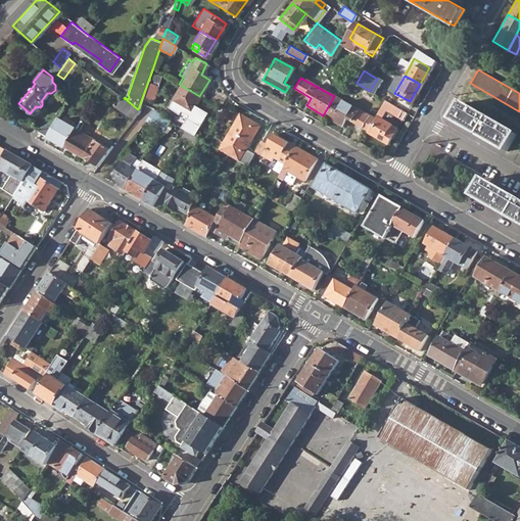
[(148,81),(143,95),(152,98),(157,84),(148,81)]
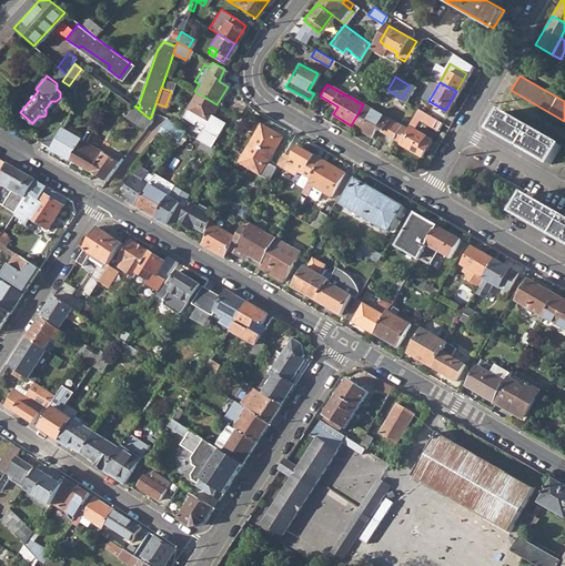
[(224,122),(211,113),(217,104),(194,91),(185,109),(187,110),(183,115),(193,122),(195,120),(203,124),(201,128),(215,137),(224,122)]
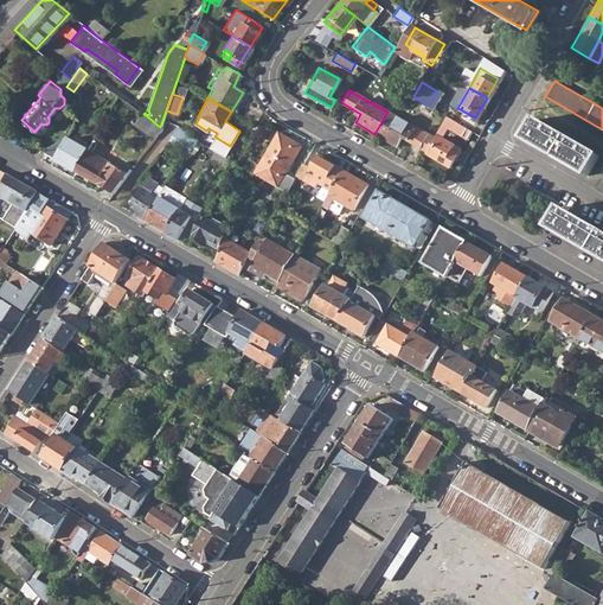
[(401,135),(424,150),(431,137),(425,134),(387,112),(374,134),(395,145),(401,135)]
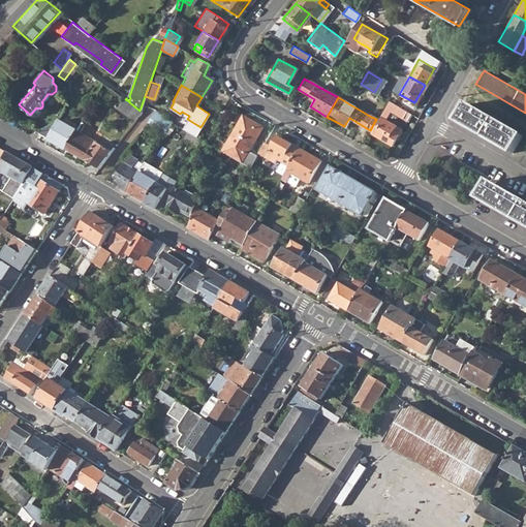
[(369,132),(391,145),(400,129),(383,119),(389,110),(405,119),(409,112),(388,100),(376,119),(370,130),(369,132)]
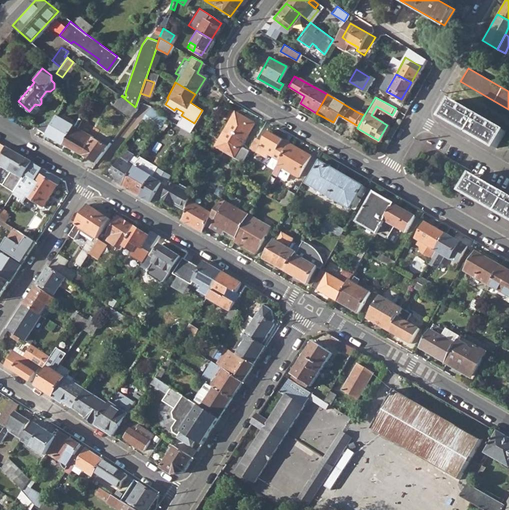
[(118,108),(129,115),(135,107),(124,98),(118,108)]
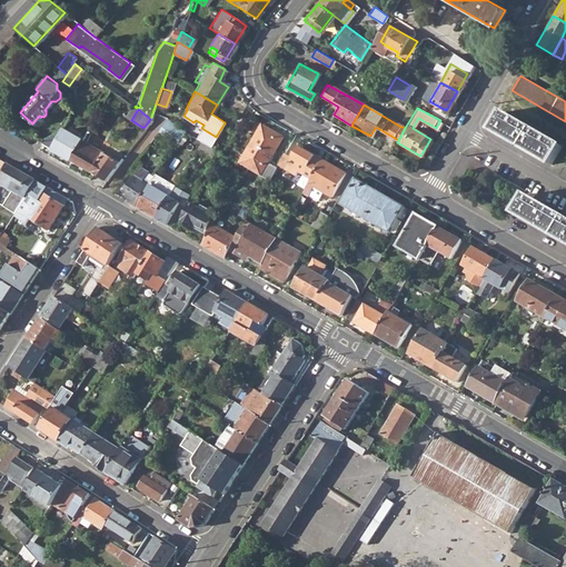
[(489,128),(549,162),(559,143),(500,110),(489,128)]
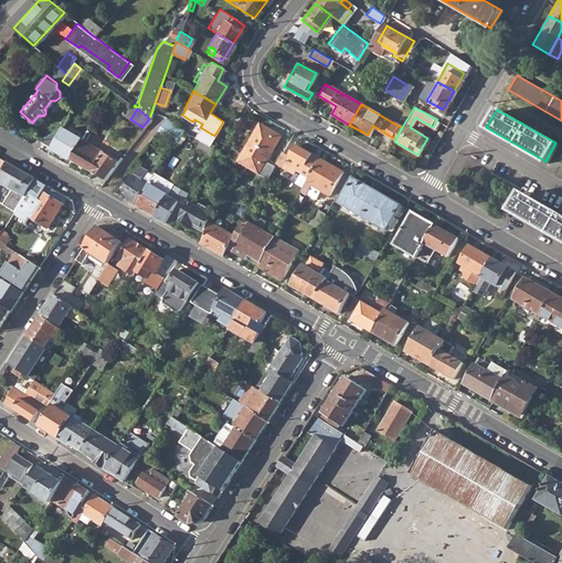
[(165,117),(155,129),(173,142),(182,130),(165,117)]
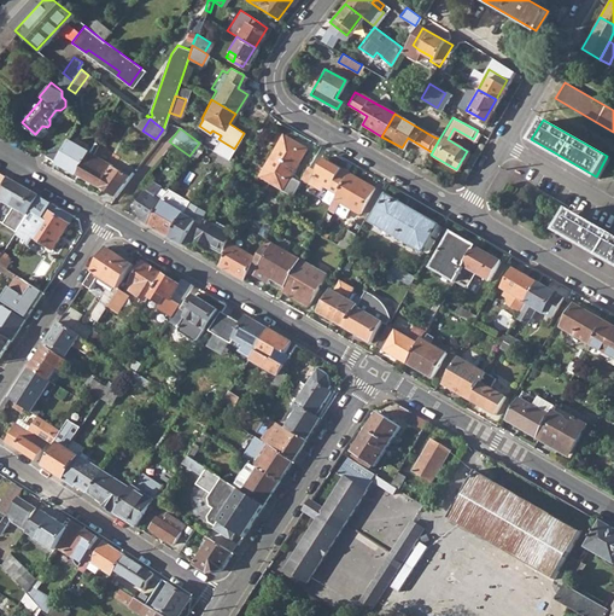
[(257,175),(290,195),(298,180),(288,175),(305,147),(282,134),(257,175)]
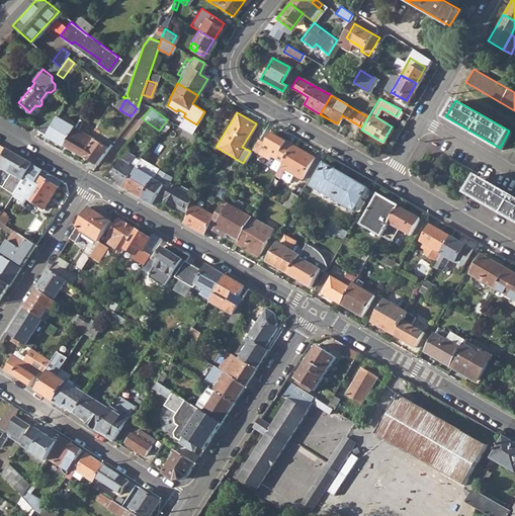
[(63,145),(74,126),(55,115),(47,122),(37,126),(35,130),(63,145)]
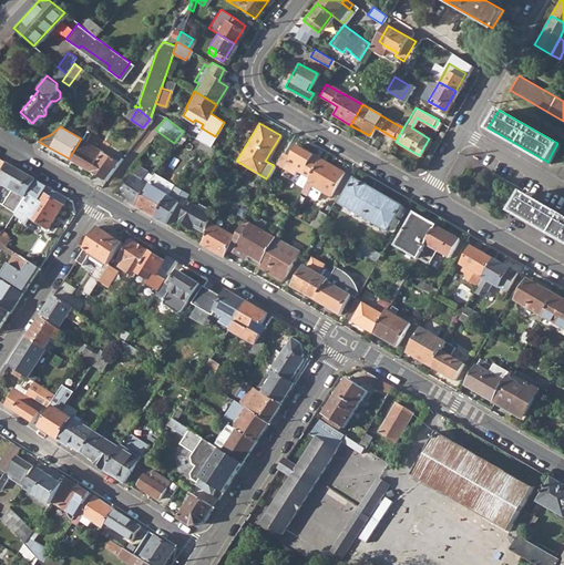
[(83,134),(81,139),(111,156),(113,152),(83,134)]
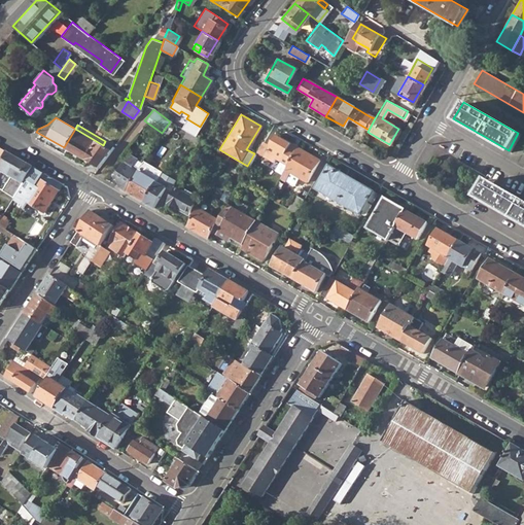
[(96,166),(109,148),(103,145),(75,129),(64,147),(96,166)]
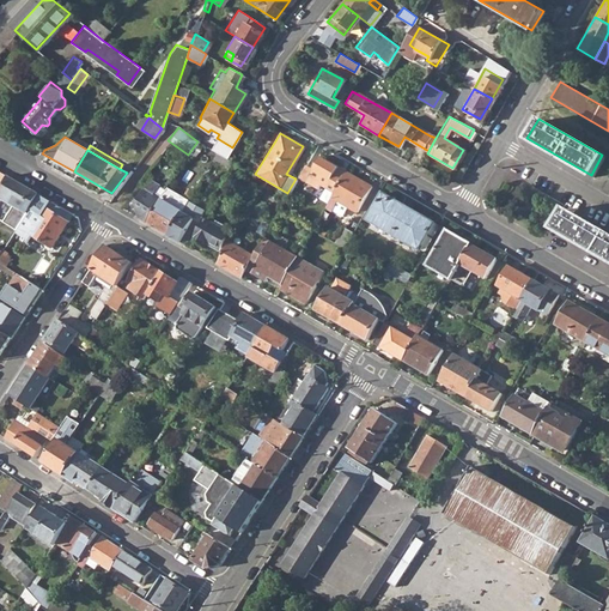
[(211,159),(226,169),(231,161),(215,151),(211,159)]
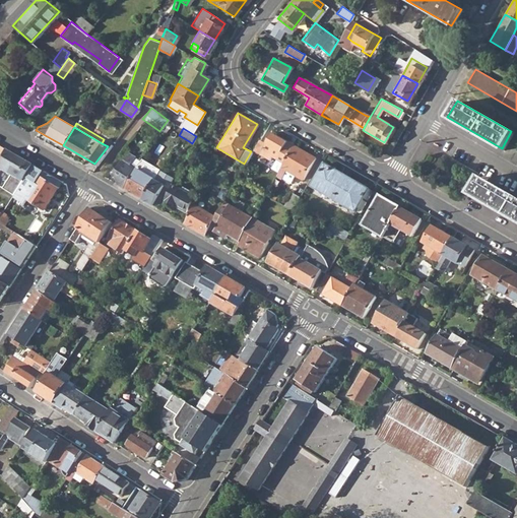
[(270,156),(281,164),(293,145),(270,132),(264,142),(258,138),(252,149),(268,159),(270,156)]
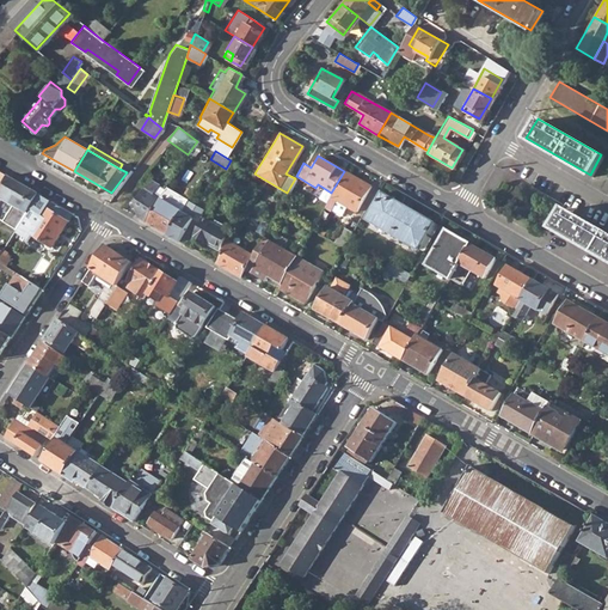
[(127,158),(122,164),(120,169),(127,172),(135,162),(127,158)]
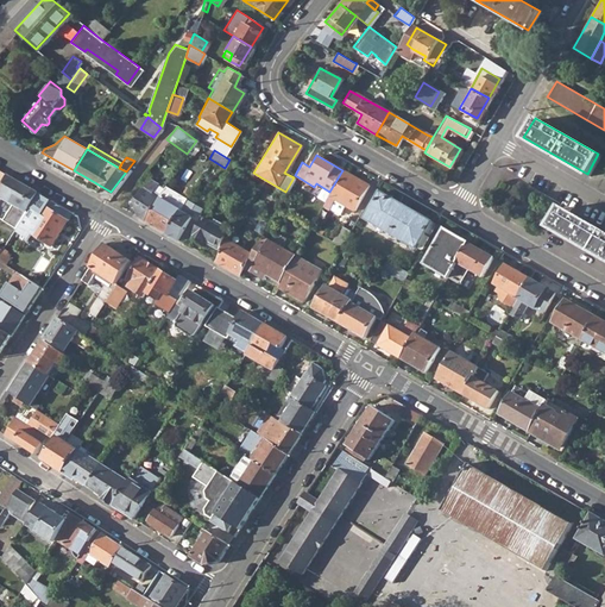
[(329,192),(322,205),(327,207),(338,213),(342,204),(351,208),(366,183),(342,170),(329,192)]
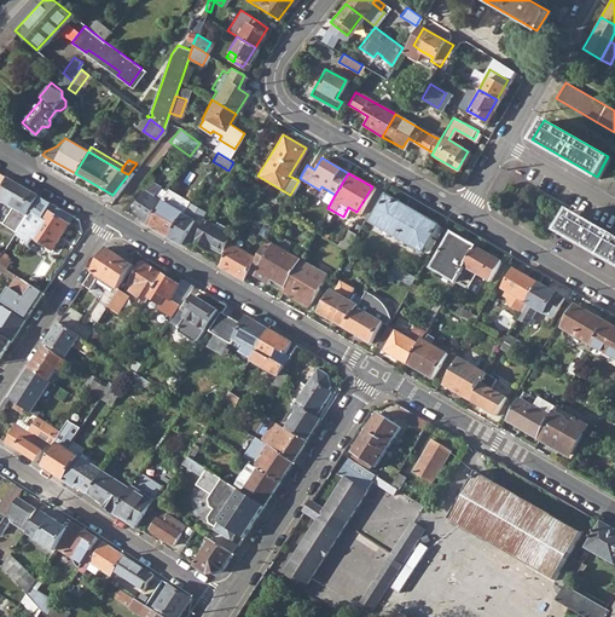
[(13,231),(38,195),(22,185),(6,177),(0,190),(0,201),(10,206),(0,223),(13,231)]
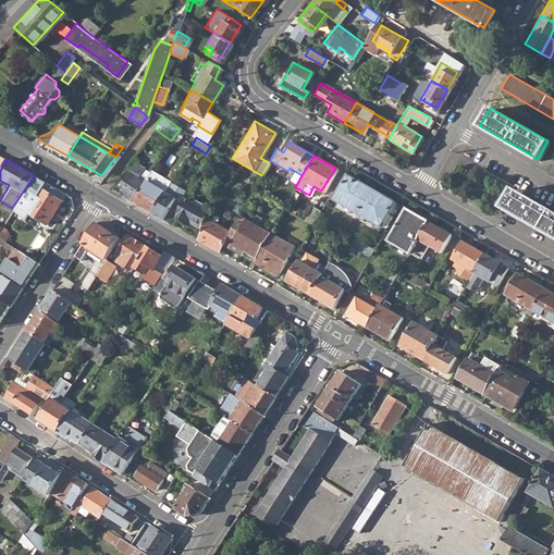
[(131,199),(144,177),(138,174),(144,167),(136,161),(114,190),(131,199)]
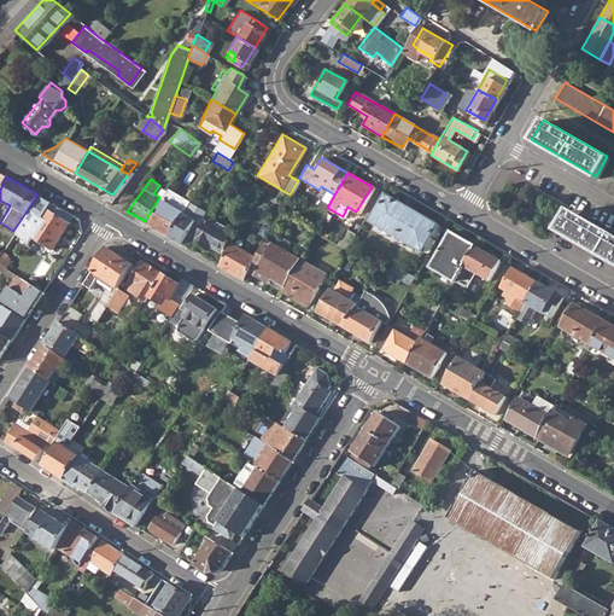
[(508,201),(516,189),(507,182),(500,196),(508,201)]
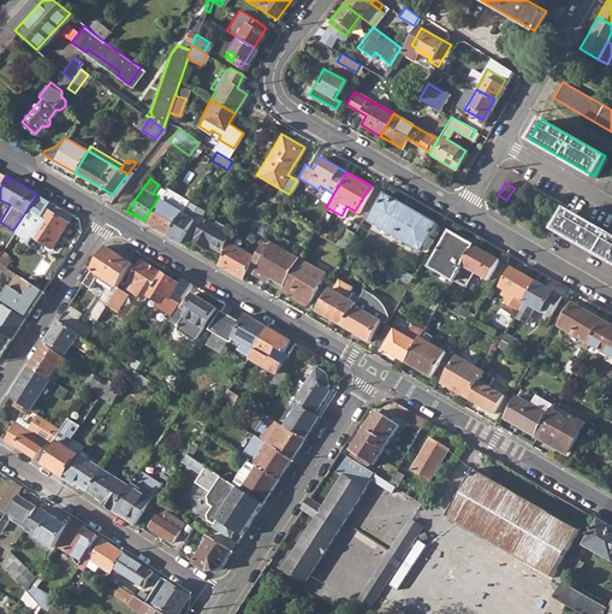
[(167,184),(161,193),(159,196),(144,220),(152,225),(166,234),(179,213),(184,205),(189,198),(167,184)]
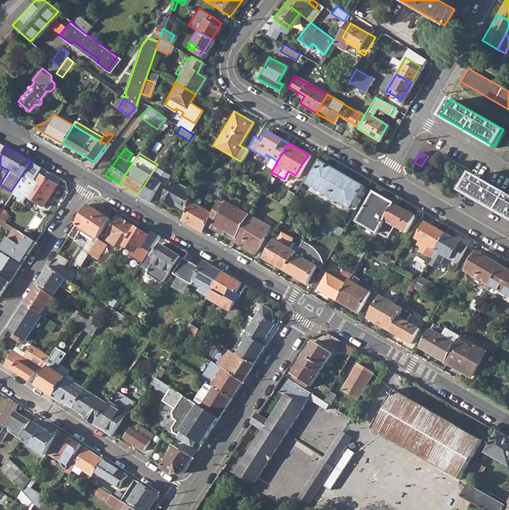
[(305,183),(348,207),(361,185),(318,160),(305,183)]
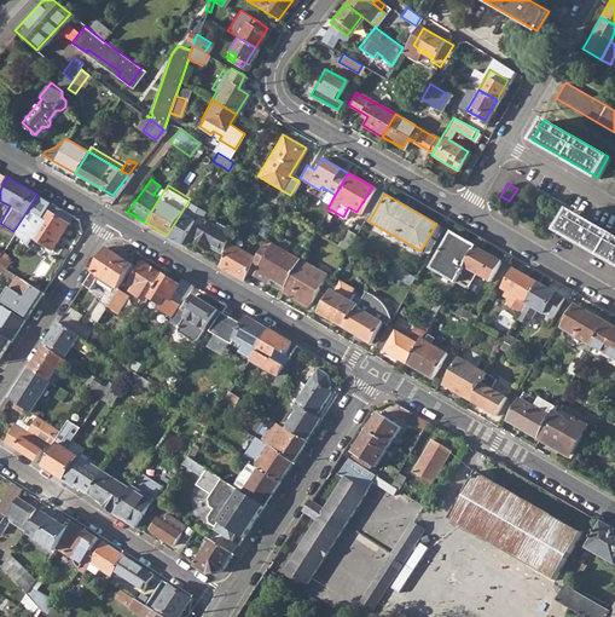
[(32,235),(50,248),(71,214),(53,203),(38,195),(13,231),(27,241),(32,235)]
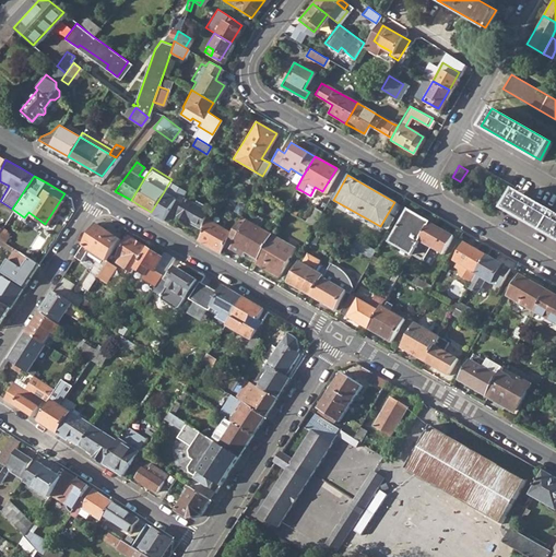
[(185,190),(189,192),(198,178),(193,176),(185,190)]
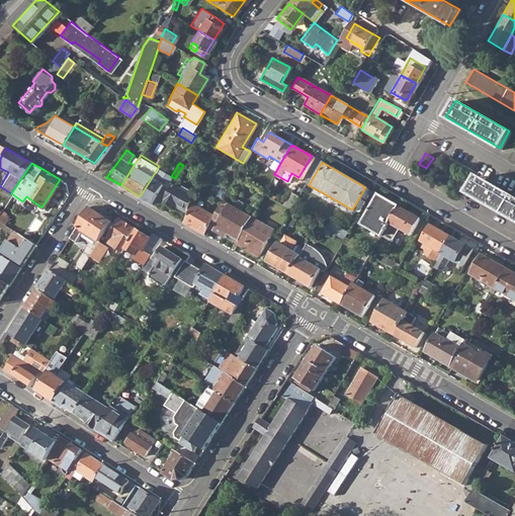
[(143,198),(150,202),(162,182),(156,179),(159,173),(155,172),(151,179),(140,196),(143,198)]
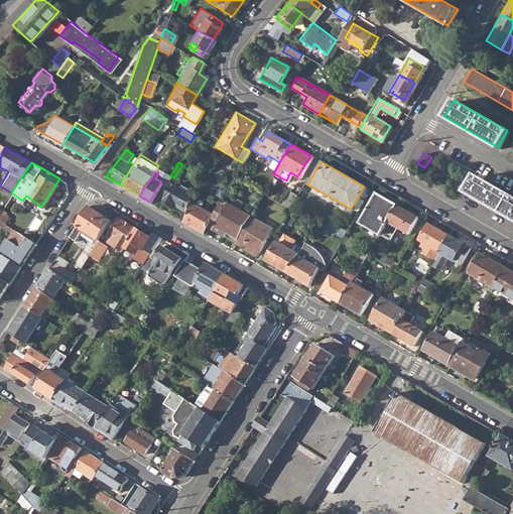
[(465,191),(512,219),(512,197),(474,174),(465,191)]
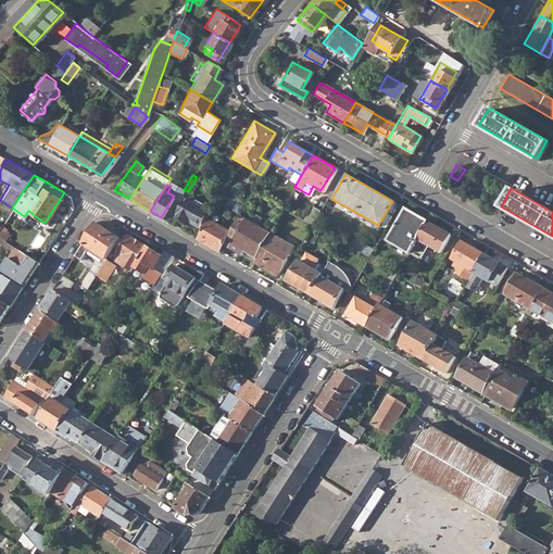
[(178,199),(174,196),(161,217),(166,219),(178,199)]
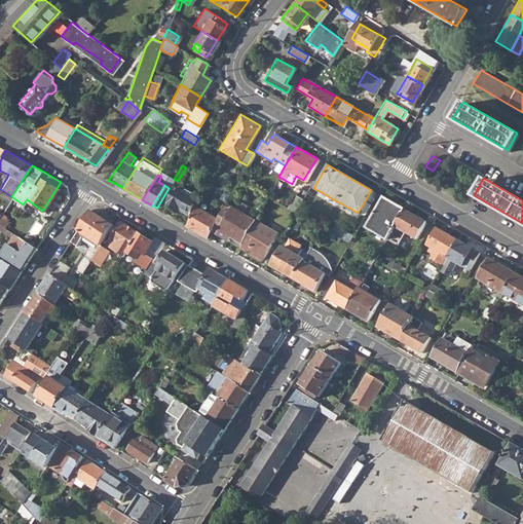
[(176,208),(186,214),(195,197),(176,186),(165,203),(175,209),(176,208)]
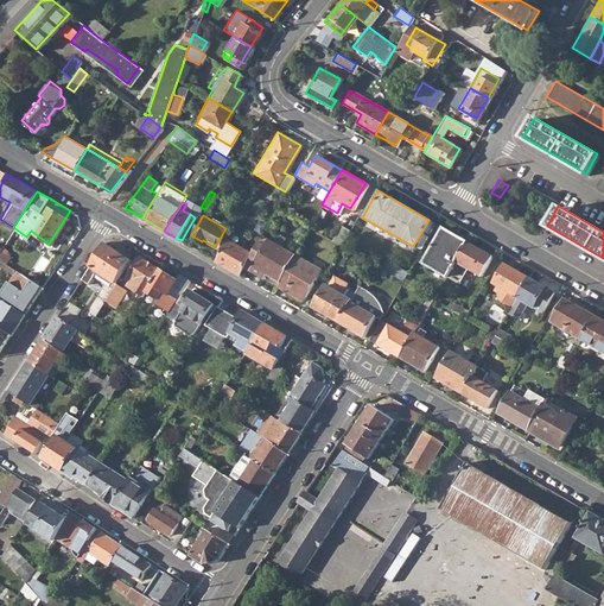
[(309,227),(319,233),(322,229),(311,223),(309,227)]
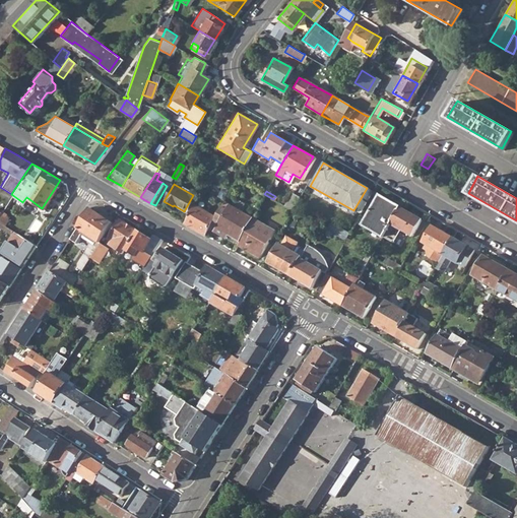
[(291,209),(298,196),(291,192),(282,204),(291,209)]
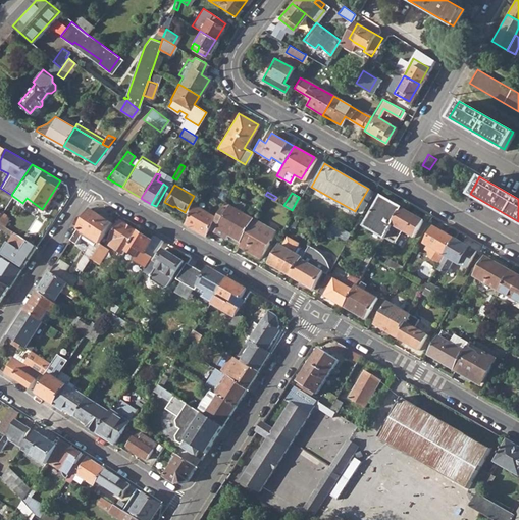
[(362,224),(381,237),(400,206),(379,195),(362,224)]
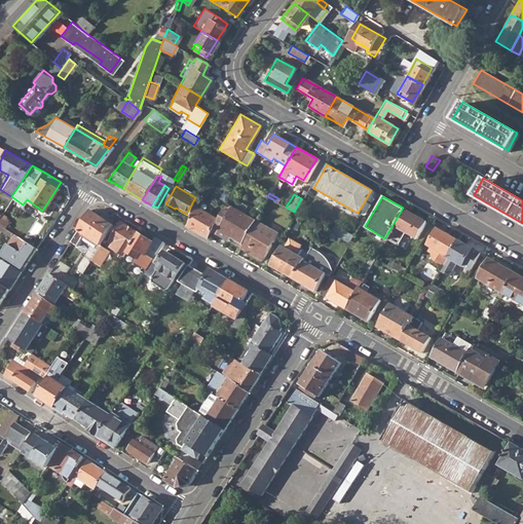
[(231,236),(241,241),(255,219),(226,202),(217,218),(211,230),(229,240),(231,236)]
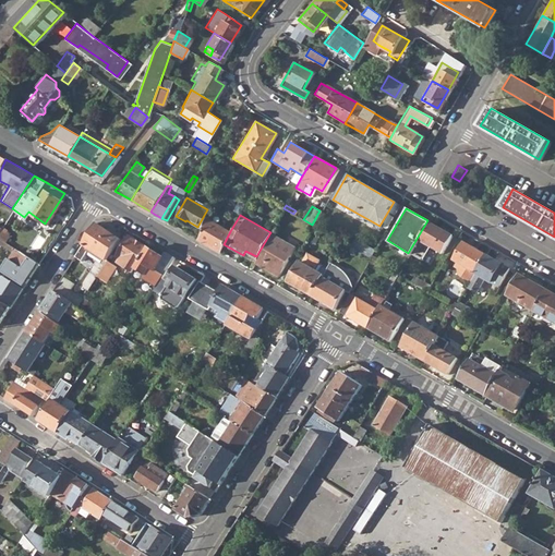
[(204,243),(219,252),(224,244),(230,231),(208,219),(197,239),(204,243)]
